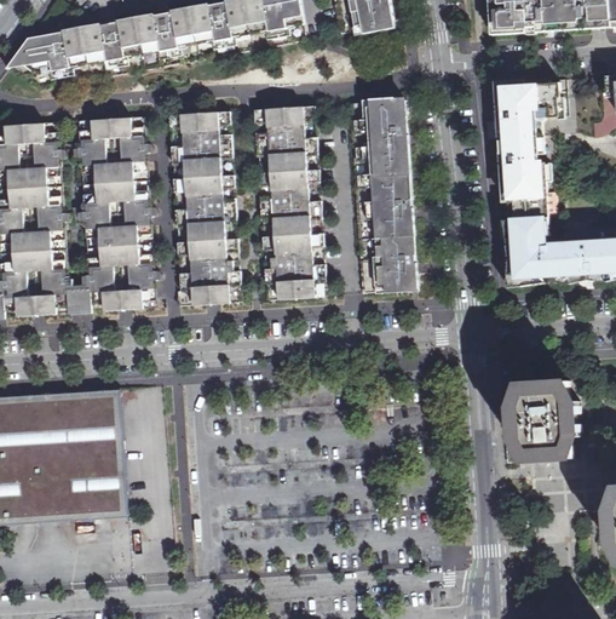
[(189,9),(195,44),(199,59),(305,39),(303,23),(304,23),(298,0),(230,0),(222,1),(220,0),(209,0),(211,4),(189,9)]
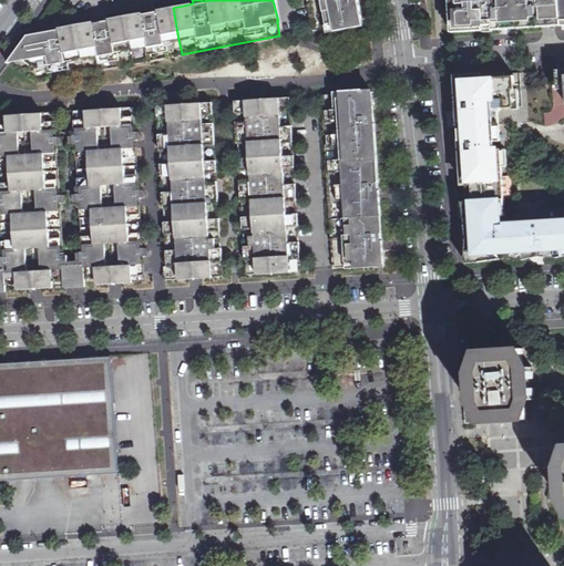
[(305,0),(311,30),(325,28),(331,27),(331,30),(360,26),(355,0),(305,0)]
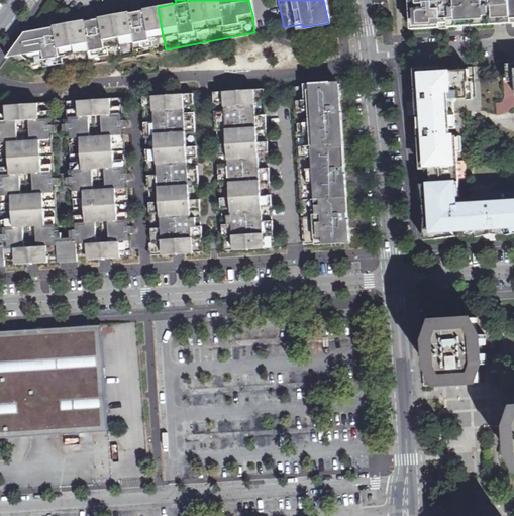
[(409,0),(412,28),(453,25),(453,21),(468,20),(469,25),(492,23),(491,18),(500,17),(501,23),(508,22),(508,17),(513,16),(513,0),(409,0)]
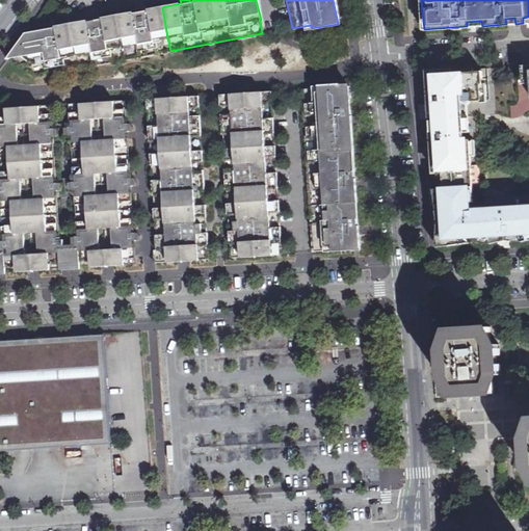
[(77,68),(170,51),(167,37),(162,7),(142,10),(142,6),(133,8),(134,11),(97,19),(97,16),(87,17),(88,21),(76,22),(69,24),(75,54),(77,68)]
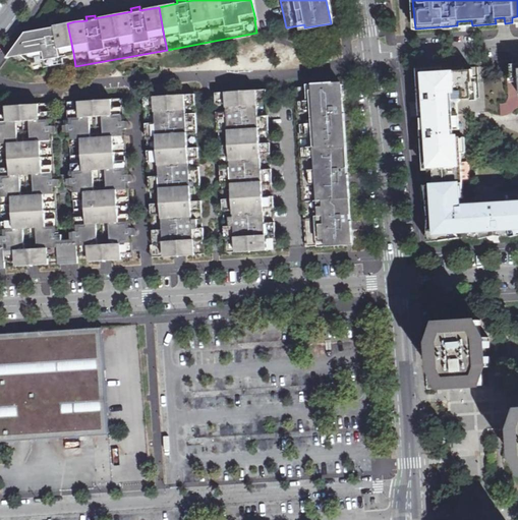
[(25,33),(7,57),(32,74),(75,66),(73,53),(67,23),(52,26),(43,29),(25,33)]
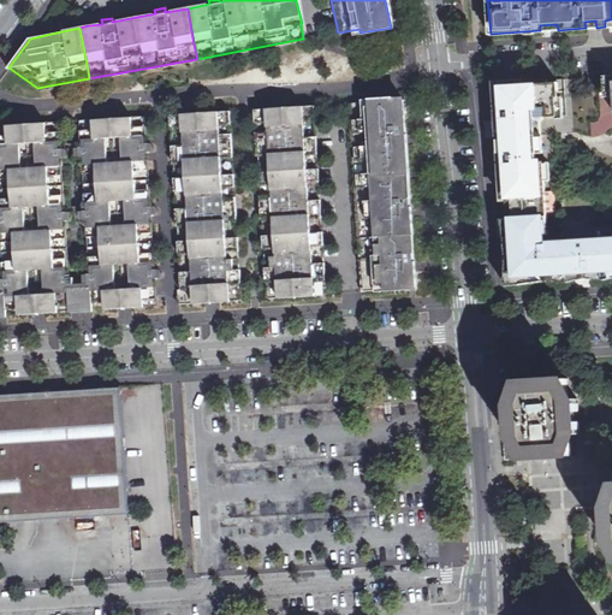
[(566,84),(569,131),(571,131),(574,132),(580,135),(587,135),(594,134),(604,129),(607,126),(611,125),(611,74),(610,75),(602,75),(601,75),(566,77),(566,78),(566,84)]
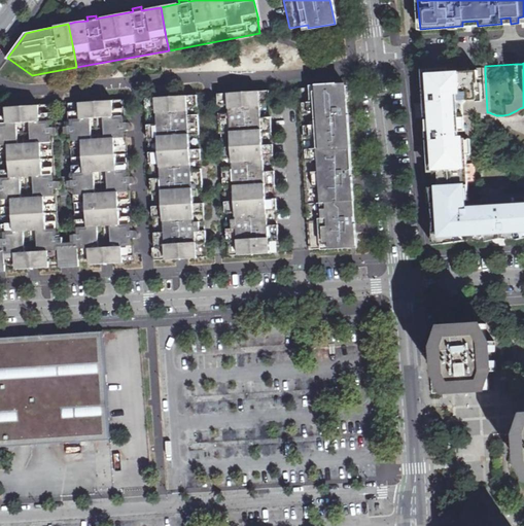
[(425,94),(429,96),(429,106),(429,108),(431,132),(427,136),(428,144),(428,148),(427,148),(428,170),(431,170),(432,186),(461,185),(465,184),(462,137),(457,137),(457,131),(462,130),(461,113),(449,114),(449,113),(447,113),(446,100),(465,99),(482,97),(482,84),(480,67),(423,70),(422,70),(422,71),(423,84),(425,84),(425,94)]
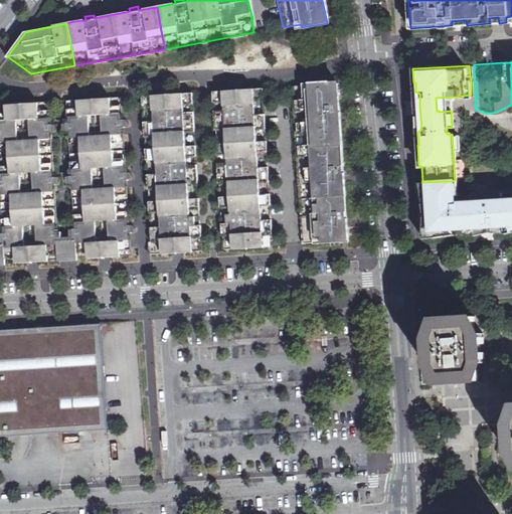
[(290,86),(294,145),(339,142),(338,120),(334,120),(333,116),(333,112),(337,112),(336,82),(327,82),(327,80),(307,82),(307,84),(290,86)]
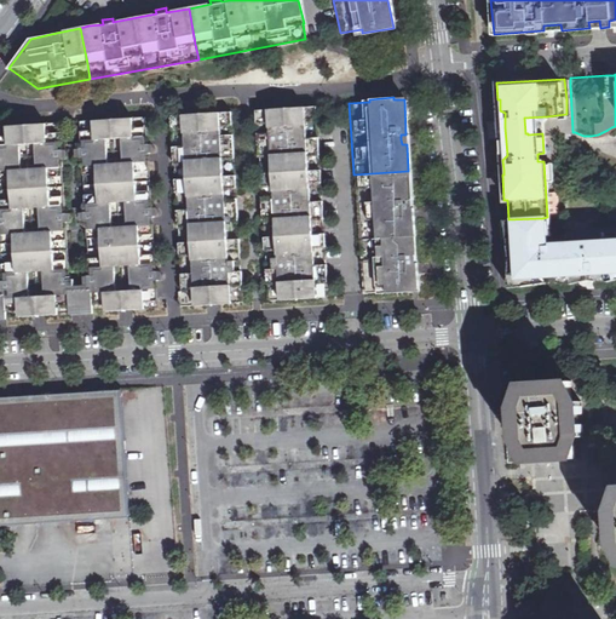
[(498,99),(498,102),(499,120),(500,137),(502,171),(502,175),(504,175),(504,170),(502,160),(507,155),(505,127),(505,125),(505,113),(500,110),(500,99),(498,99)]
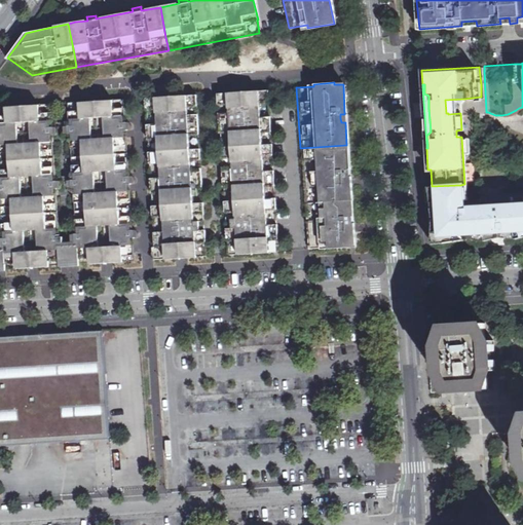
[(266,89),(216,92),(218,116),(222,116),(222,118),(223,123),(222,123),(219,132),(219,146),(221,170),(225,170),(226,173),(226,177),(225,177),(222,185),(223,200),(224,223),(229,223),(229,226),(229,230),(228,230),(225,238),(226,254),(276,251),(273,197),(269,143),(266,89)]
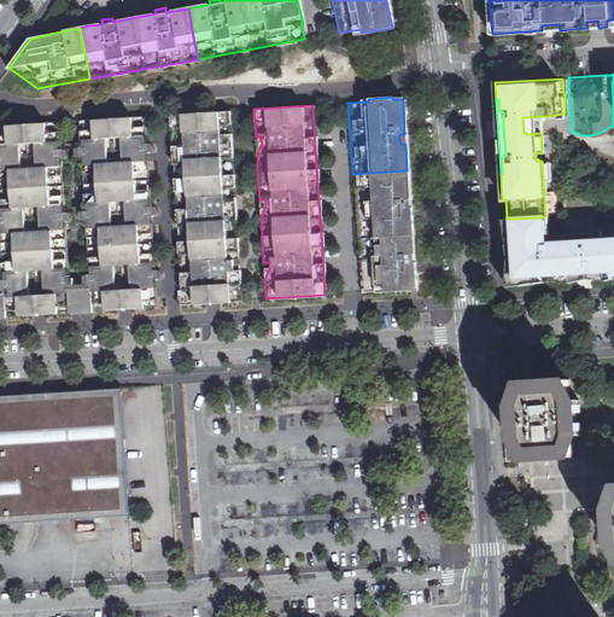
[(239,283),(233,273),(232,273),(232,268),(232,265),(238,265),(235,237),(235,220),(229,210),(228,210),(228,205),(228,202),(233,202),(232,174),(231,157),(226,147),(224,147),(223,141),(223,139),(229,138),(228,111),(169,115),(180,290),(176,290),(177,304),(239,301),(239,283)]
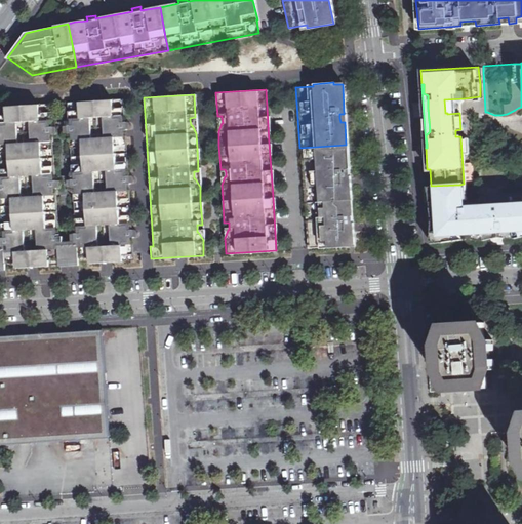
[(132,259),(131,244),(126,244),(126,238),(130,237),(131,237),(132,236),(132,235),(133,235),(133,234),(133,233),(133,232),(132,232),(132,231),(131,230),(130,230),(123,230),(122,223),(129,223),(127,190),(123,191),(123,184),(127,184),(128,183),(129,182),(130,180),(130,179),(130,178),(129,177),(128,176),(127,176),(126,176),(126,175),(120,176),(119,169),(126,169),(124,136),(120,136),(119,130),(123,129),(124,129),(125,129),(125,128),(126,128),(126,127),(127,126),(126,125),(126,124),(126,123),(125,122),(124,122),(123,122),(116,122),(116,115),(123,115),(121,98),(66,102),(67,119),(74,118),(75,125),(68,125),(68,126),(67,126),(66,126),(65,127),(65,128),(65,129),(65,130),(65,131),(66,131),(66,132),(67,132),(68,132),(68,133),(72,133),(73,139),(69,140),(71,172),(77,171),(78,178),(71,179),(70,180),(69,180),(68,182),(68,183),(68,184),(69,185),(69,186),(70,187),(71,187),(72,187),(76,187),(76,194),(72,194),(74,226),(81,226),(81,233),(74,233),(74,234),(73,234),(72,235),(72,236),(71,237),(71,238),(72,239),(73,240),(74,240),(75,240),(75,241),(79,241),(79,247),(76,247),(76,263),(132,259)]
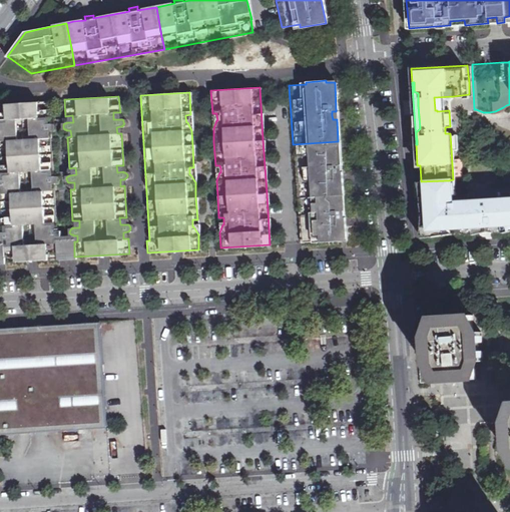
[(453,96),(434,97),(435,110),(437,110),(437,111),(449,110),(449,101),(453,96)]
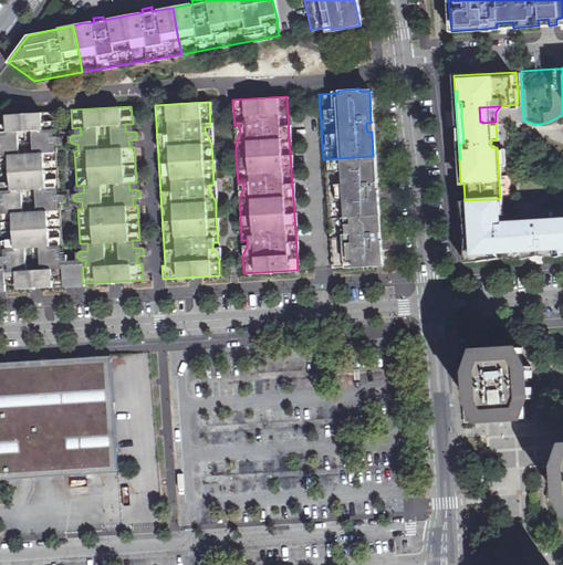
[(63,285),(62,269),(58,269),(56,261),(61,261),(61,260),(62,260),(63,260),(64,260),(64,259),(64,258),(64,257),(64,255),(64,254),(63,253),(62,253),(61,253),(61,252),(53,253),(53,246),(60,246),(59,210),(53,211),(53,203),(58,202),(59,202),(60,202),(60,201),(61,201),(61,200),(61,199),(61,198),(61,197),(60,196),(59,196),(58,195),(50,195),(50,188),(56,187),(54,152),(50,153),(50,146),(54,145),(54,144),(55,144),(56,144),(56,143),(58,142),(58,140),(58,139),(56,138),(55,137),(54,137),(53,137),(47,137),(45,129),(53,129),(52,112),(0,114),(0,133),(1,139),(0,139),(0,191),(4,190),(4,198),(0,198),(0,207),(2,207),(3,213),(0,213),(0,249),(8,249),(9,255),(1,257),(0,257),(0,264),(1,264),(6,264),(7,272),(2,272),(3,289),(63,285)]
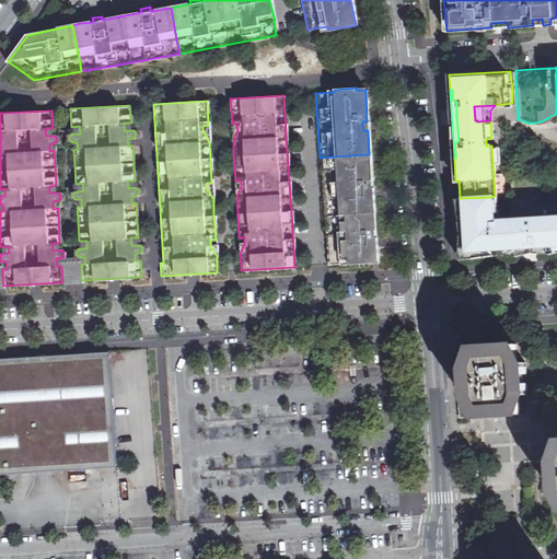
[(320,158),(322,185),(329,184),(331,197),(322,197),(324,216),(373,212),(371,196),(368,197),(367,191),(367,188),(371,187),(369,154),(320,158)]
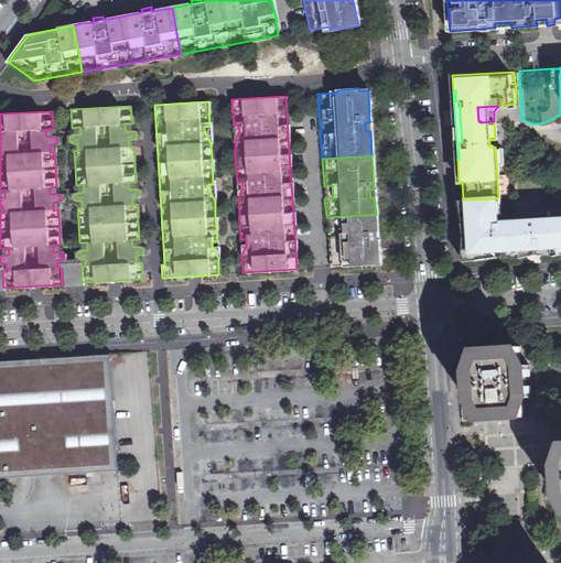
[(324,186),(324,198),(333,198),(332,185),(324,186)]
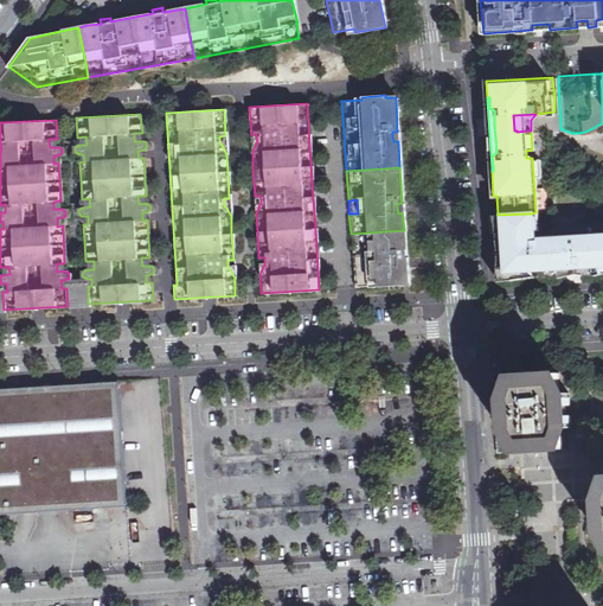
[(498,223),(508,223),(508,231),(499,233),(501,275),(602,268),(602,230),(589,231),(589,227),(553,229),(555,234),(532,236),(531,230),(531,214),(498,215),(498,223)]
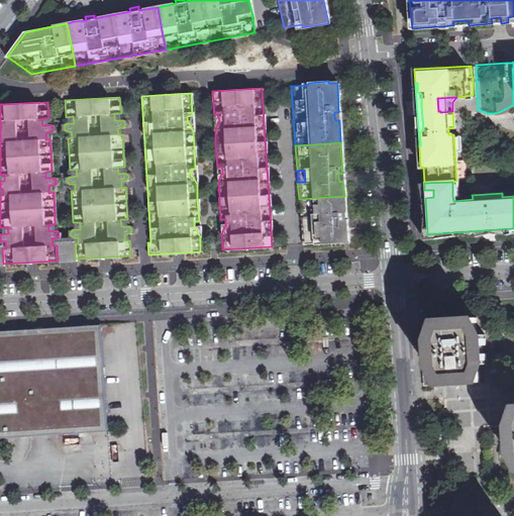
[(299,199),(299,214),(304,214),(304,222),(300,223),(301,243),(320,242),(320,243),(341,241),(342,241),(346,240),(346,227),(342,227),(342,223),(342,219),(345,219),(344,196),(299,199)]
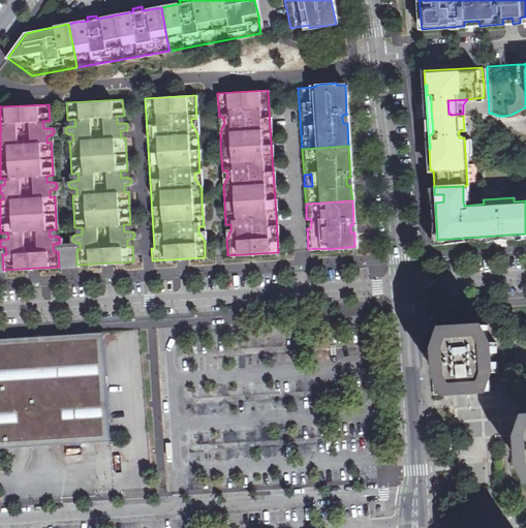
[(494,352),(494,342),(487,342),(486,324),(468,325),(468,330),(461,330),(460,325),(443,327),(444,345),(437,345),(437,353),(437,355),(441,355),(442,365),(438,365),(438,375),(446,375),(447,393),(464,392),(464,387),(472,387),(472,391),(490,390),(489,372),(496,372),(495,362),(491,362),(491,352),(494,352)]
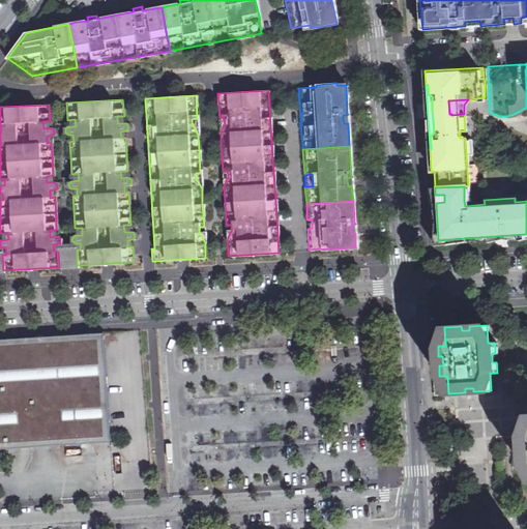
[(101,331),(0,338),(0,448),(27,446),(91,442),(108,441),(101,331)]
